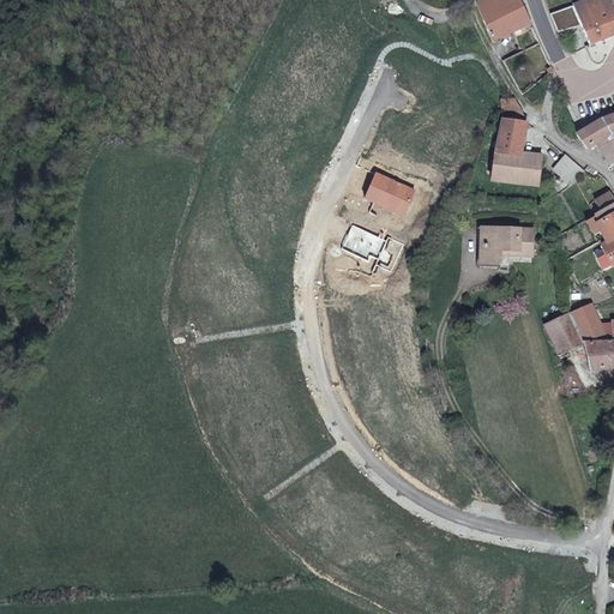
[(530,23),(519,0),(482,0),(475,4),(493,42),(530,23)]
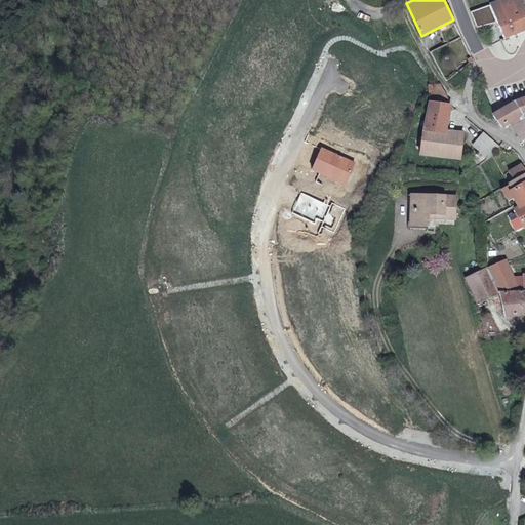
[(524,14),(523,8),(523,0),(503,0),(490,5),(497,24),(505,38),(524,29),(524,14)]
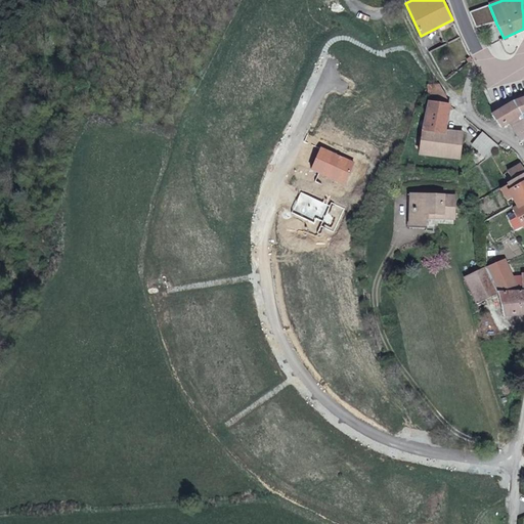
[(477,28),(496,24),(489,5),(471,13),(477,28)]
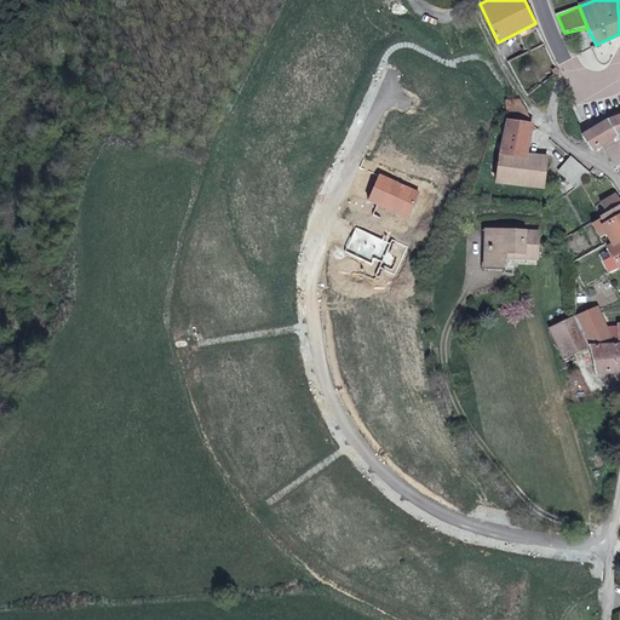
[(507,101),(507,121),(530,124),(527,113),(520,101),(507,101)]
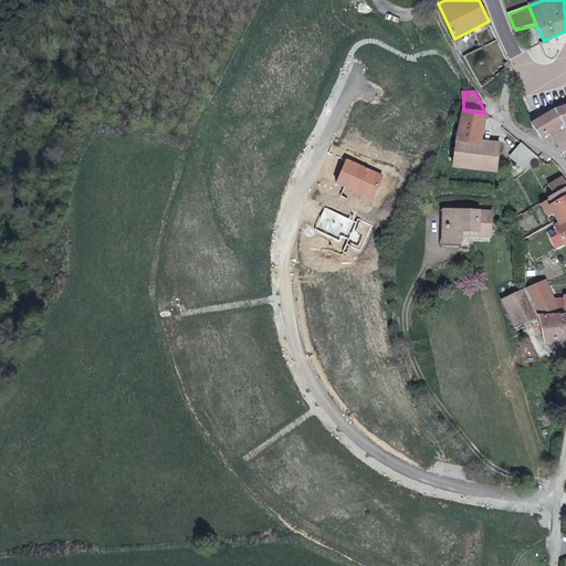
[(562,154),(565,152),(565,105),(551,112),(531,124),(541,138),(547,133),(562,154)]
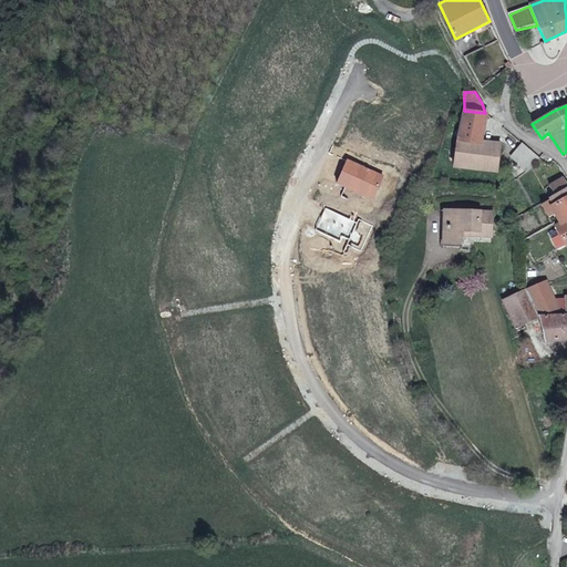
[(485,113),(464,111),(456,145),(453,167),(496,173),(500,144),(481,142),(486,113),(485,113)]
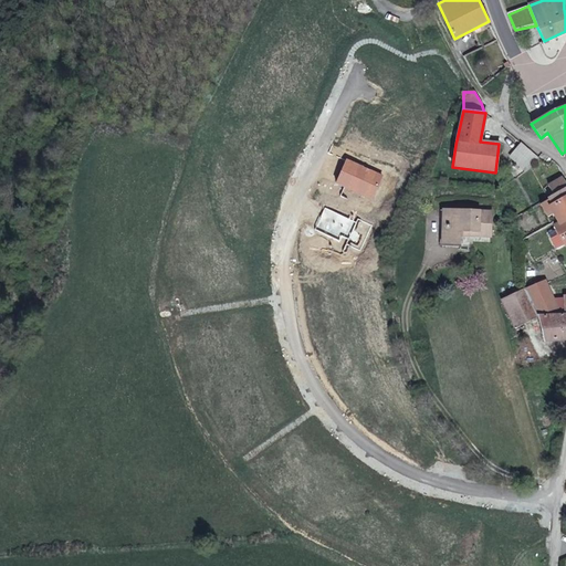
[(526,173),(530,168),(538,158),(521,143),(509,157),(526,173)]
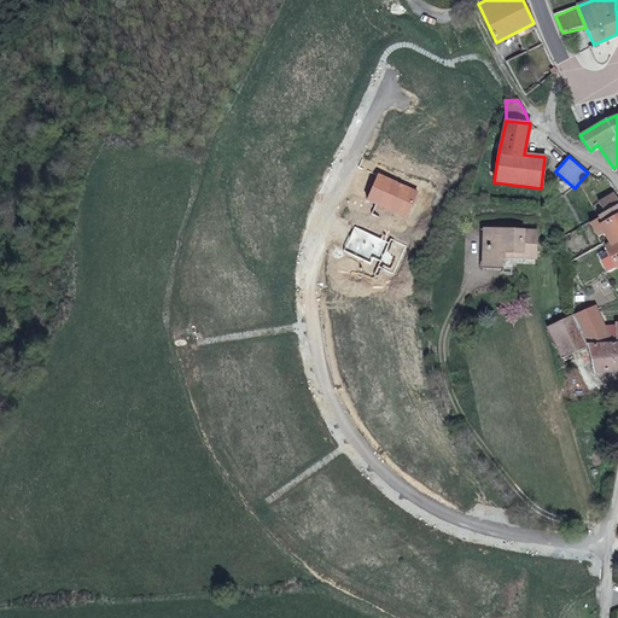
[(417,192),(379,175),(368,200),(406,217),(417,192)]
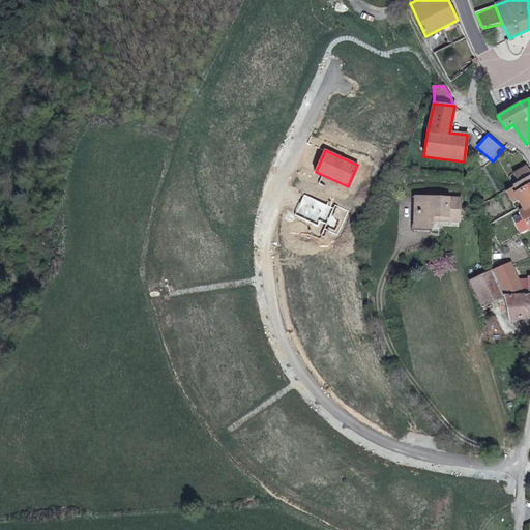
[(529,171),(527,166),(513,173),(518,183),(513,185),(517,192),(512,194),(521,207),(523,211),(519,213),(529,231),(529,230),(529,171)]
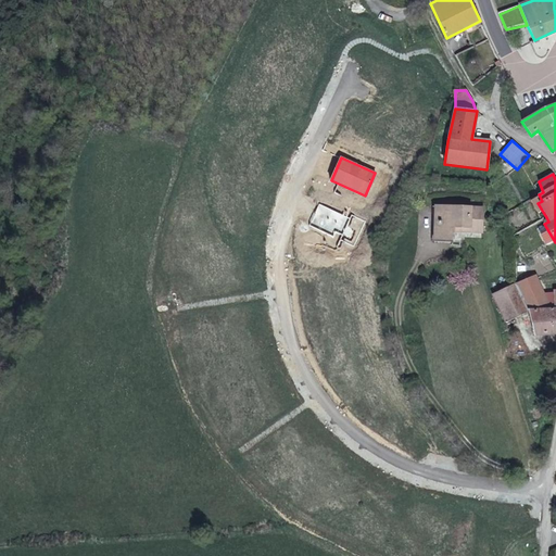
[(350,218),(319,204),(310,226),(333,236),(335,231),(343,236),(341,240),(354,245),(366,222),(351,215),(350,218)]
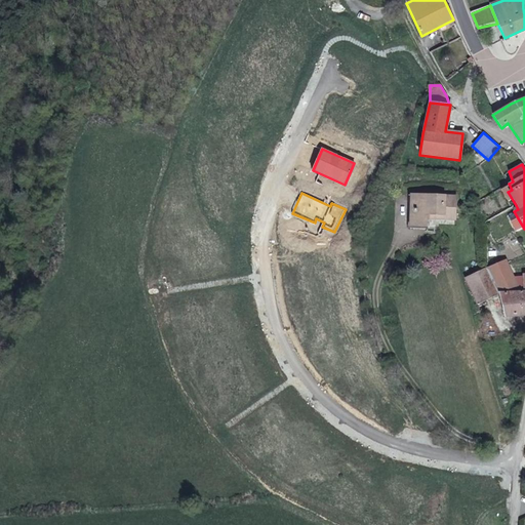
[(455,197),(411,195),(410,225),(428,226),(428,217),(428,214),(455,215),(455,197)]
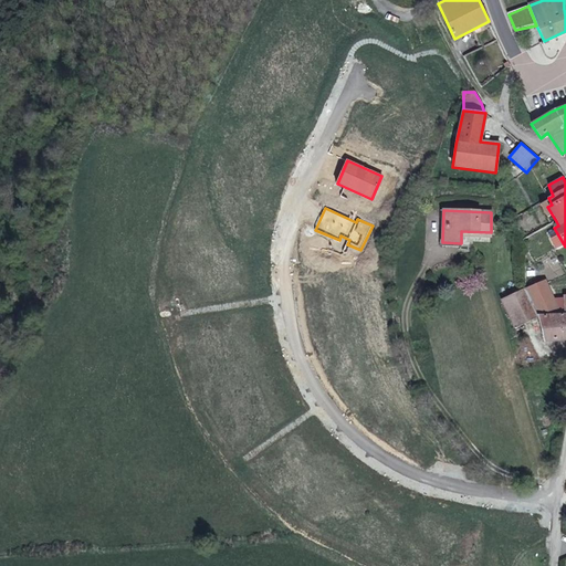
[(537,316),(537,317),(558,315),(545,283),(525,289),(524,291),(537,316)]
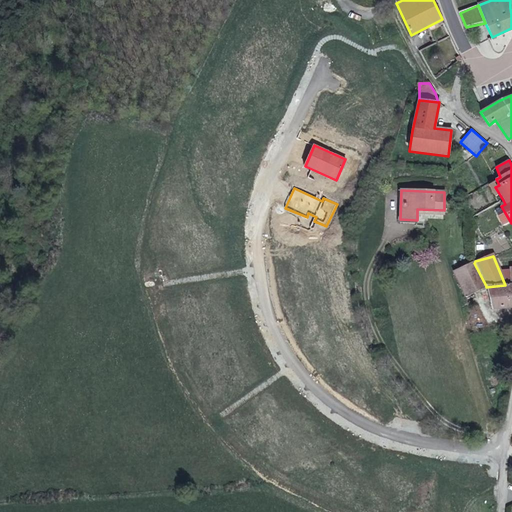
[(454,273),(465,297),(486,286),(474,263),(454,273)]
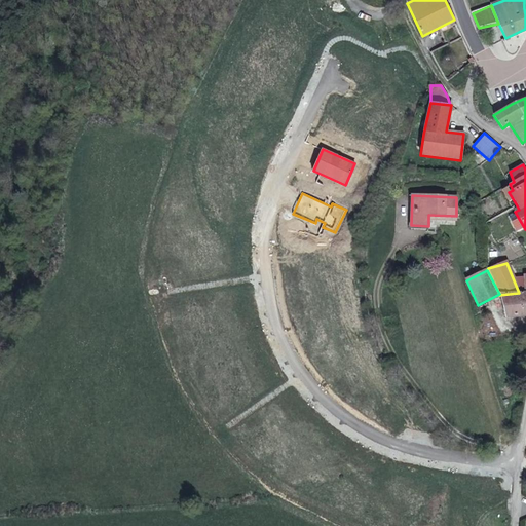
[(504,318),(525,315),(525,292),(519,293),(499,295),(504,318)]
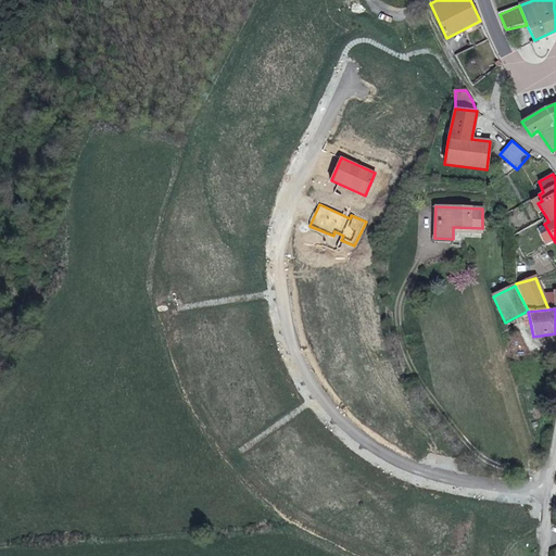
All buildings are outlined.
